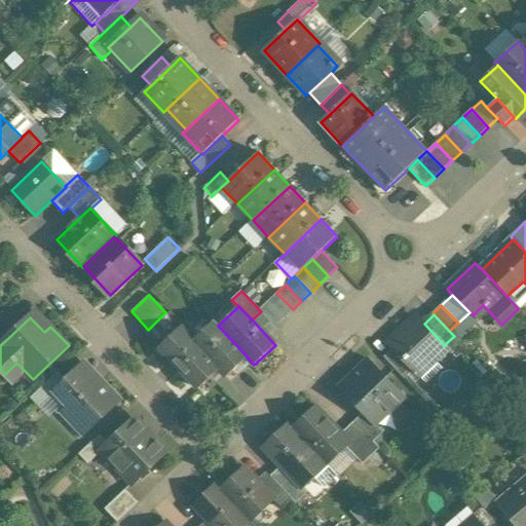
[(424,324),(418,317),(389,344),(392,348),(414,370),(425,381),(428,382),(441,370),(441,367),(434,359),(446,347),(444,345),(424,324)]
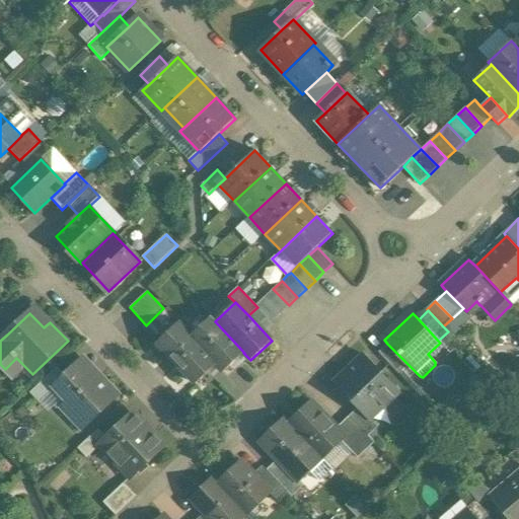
[(244,353),(215,321),(216,320),(211,316),(191,336),(191,337),(217,365),(216,365),(223,372),(243,353),(244,353)]
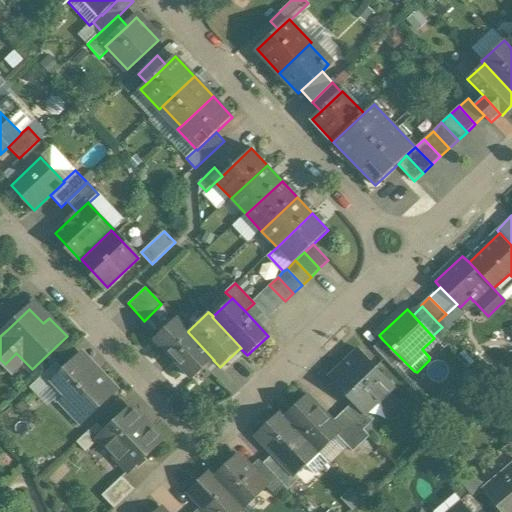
[(188,331),(176,318),(155,338),(193,379),(213,360),(214,360),(188,332),(188,331)]
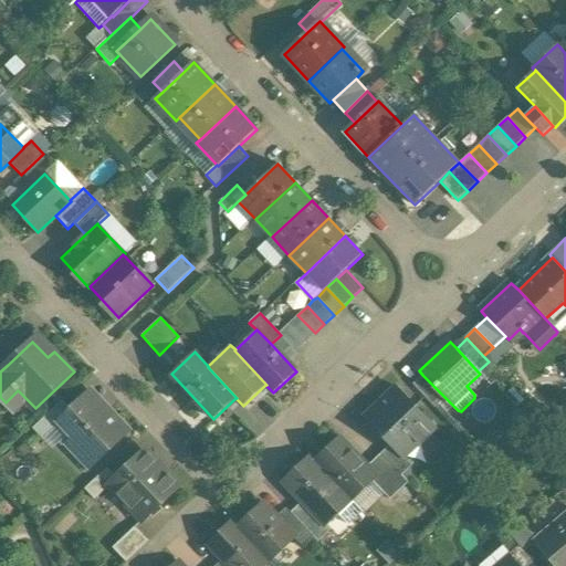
[(446,398),(422,375),(412,385),(436,408),(446,398)]
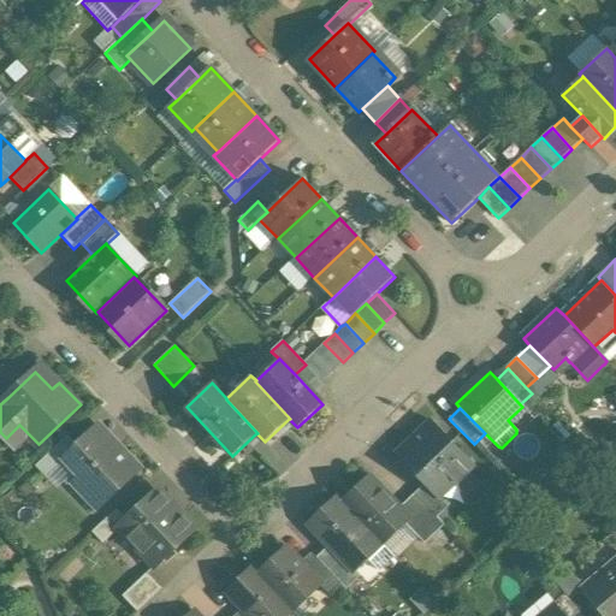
[(474,466),(432,421),(397,454),(425,484),(439,499),(440,498),(474,466)]
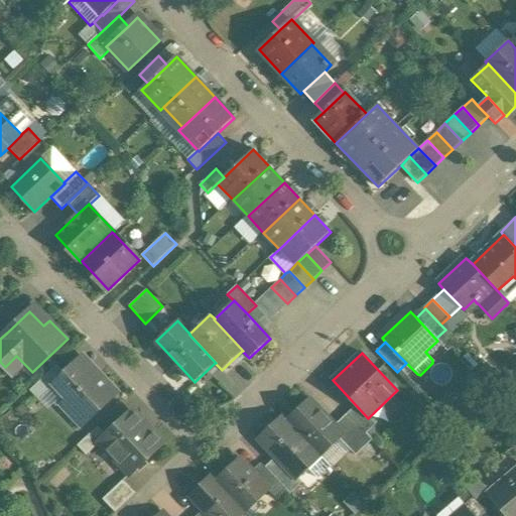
[(66,374),(54,385),(55,386),(70,400),(79,427),(117,391),(84,357),(66,374)]
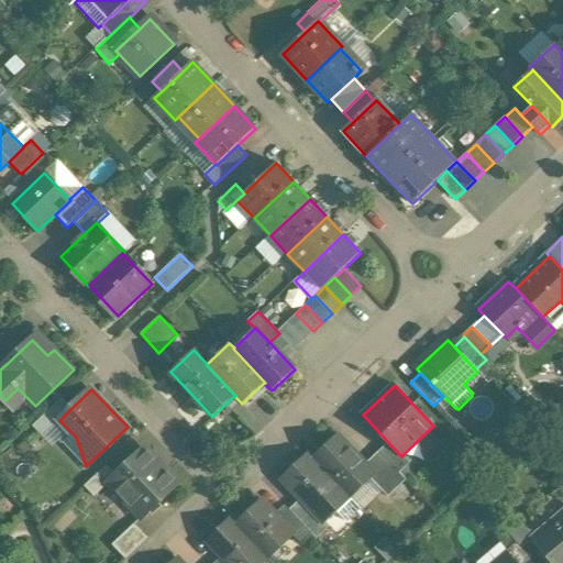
[(63,398),(41,419),(51,430),(61,421),(59,420),(72,408),(63,398)]
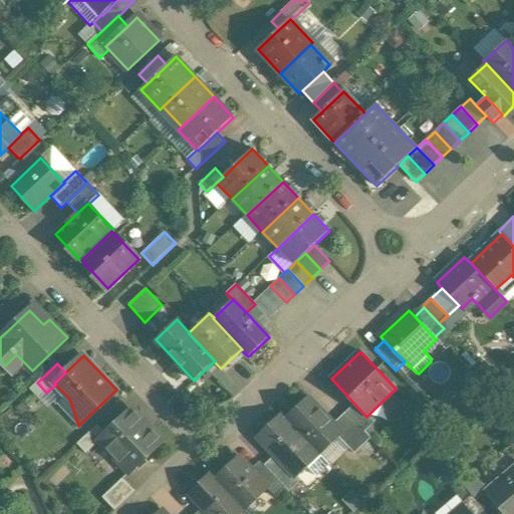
[(334,423),(310,398),(287,420),(317,452),(320,455),(338,437),(343,433),(334,423)]
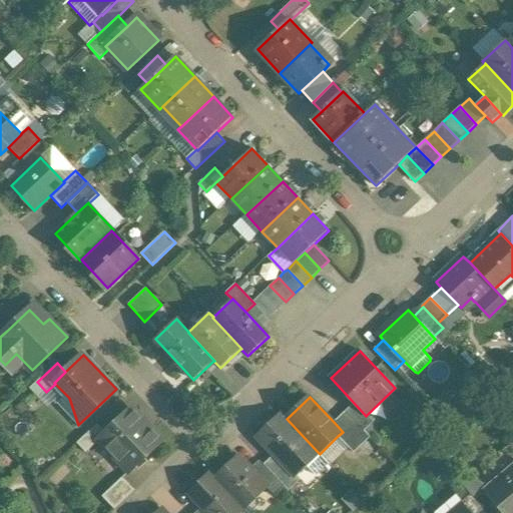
[(366,416),(354,403),(346,411),(364,431),(365,431),(374,422),(367,415),(366,416)]
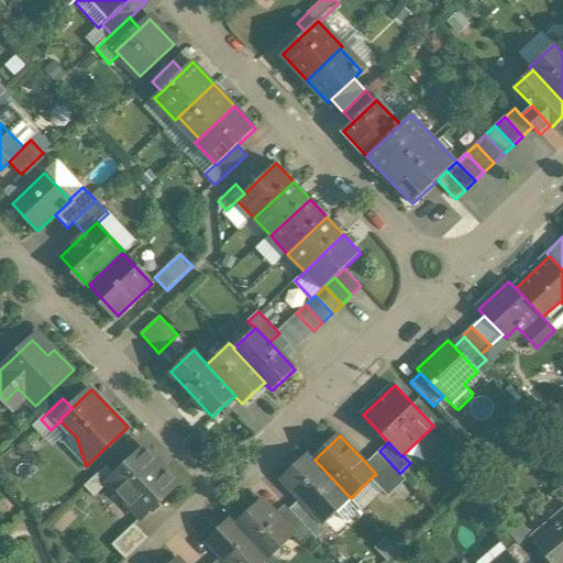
[(116,475),(108,483),(109,484),(141,518),(142,518),(179,483),(156,460),(155,461),(143,449),(116,475)]
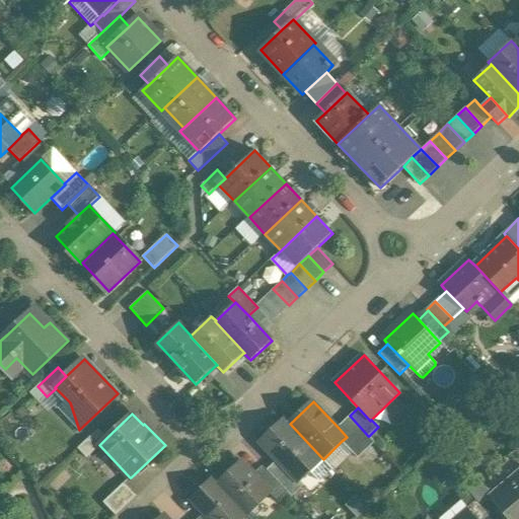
[(368,436),(350,416),(338,427),(347,437),(342,441),(358,458),(375,442),(369,436),(368,436)]
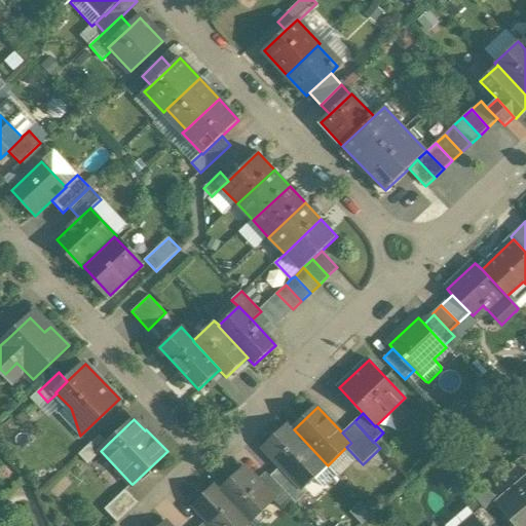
[(294,429),(290,424),(264,449),(280,466),(299,486),(301,485),(325,462),(294,429)]
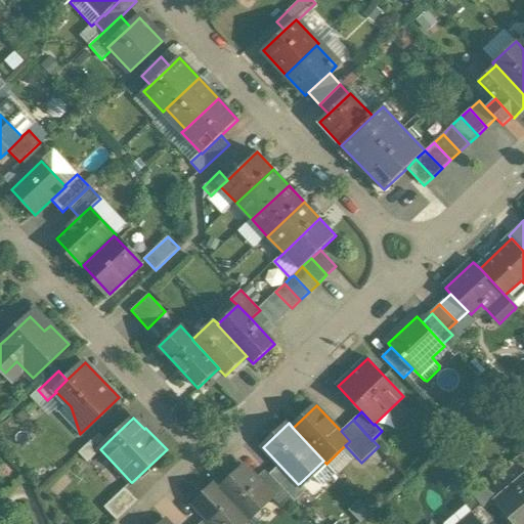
[(99,433),(79,452),(88,463),(101,450),(100,449),(107,442),(99,433)]
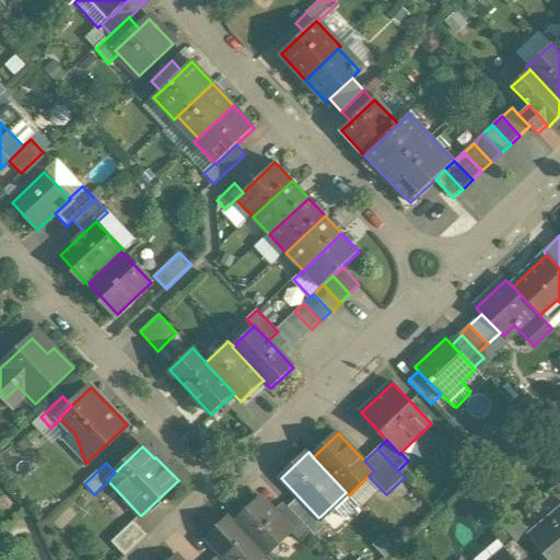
[(318,517),(299,497),(288,508),(311,532),(315,536),(327,524),(321,516),(318,517)]
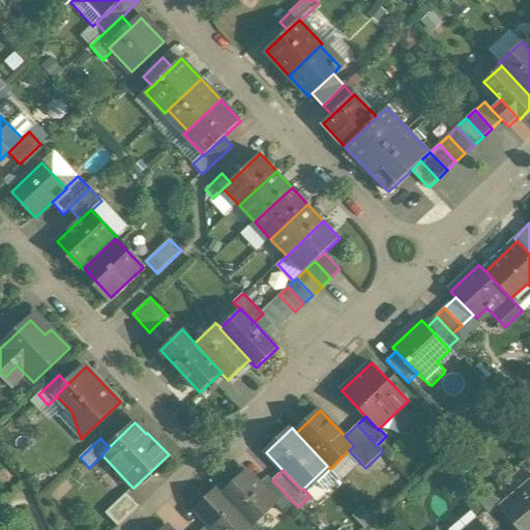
[(259,484),(246,471),(223,494),(253,526),(275,504),(276,503),(259,484)]
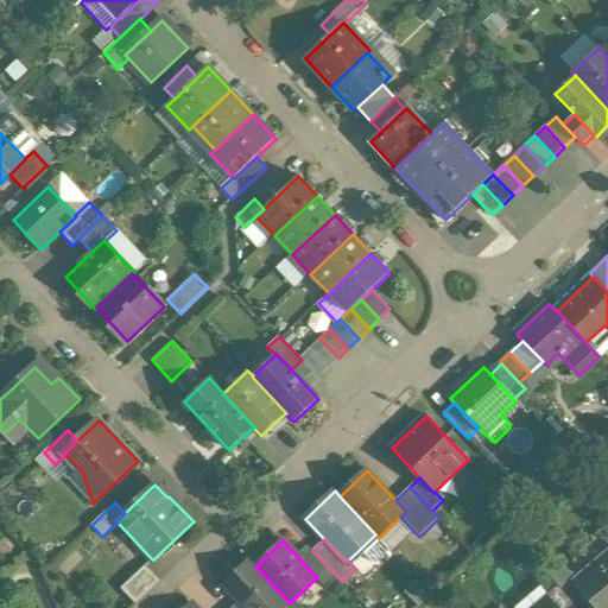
[(308,545),(297,556),(317,577),(316,578),(325,588),(337,577),(312,551),(308,545)]
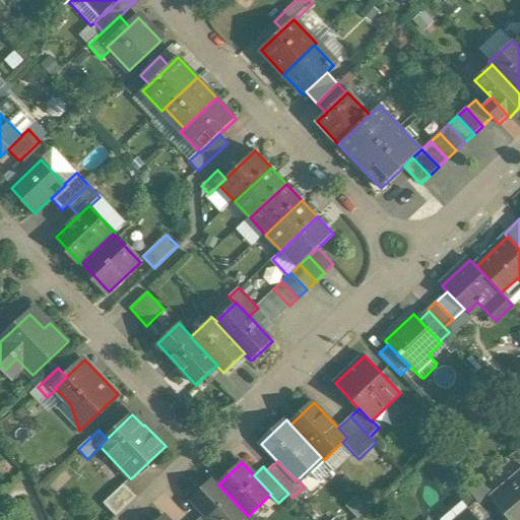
[(519,519),(519,472),(491,498),(509,519),(519,519)]
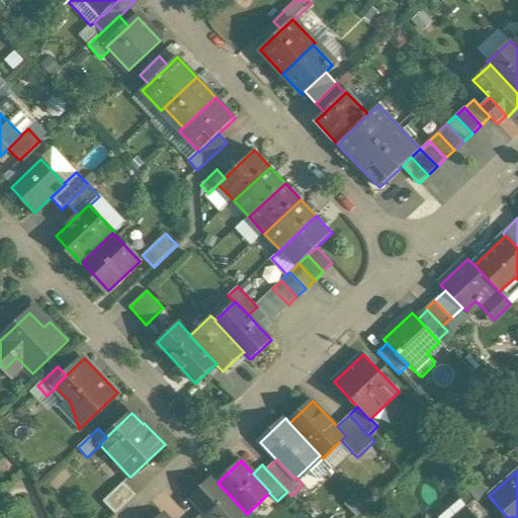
[(130,477),(103,501),(115,514),(137,495),(124,483),(131,477),(130,477)]
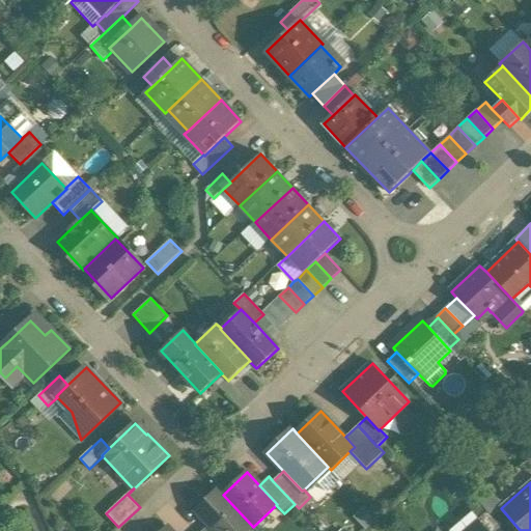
[(223,495),(218,490),(195,511),(208,525),(214,530),(257,530),(253,527),(223,495)]
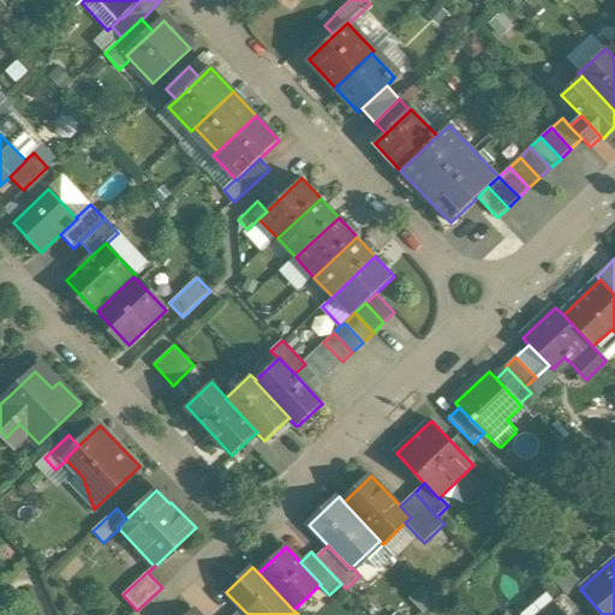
[(554,580),(543,589),(547,593),(554,601),(565,592),(554,580)]
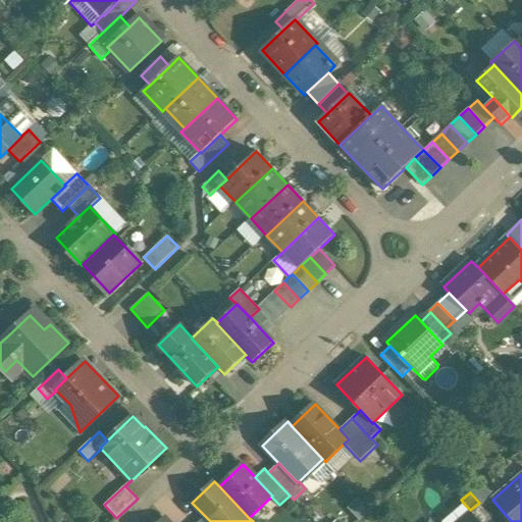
[(496,521),(479,503),(470,510),(470,511),(478,521),(496,521)]
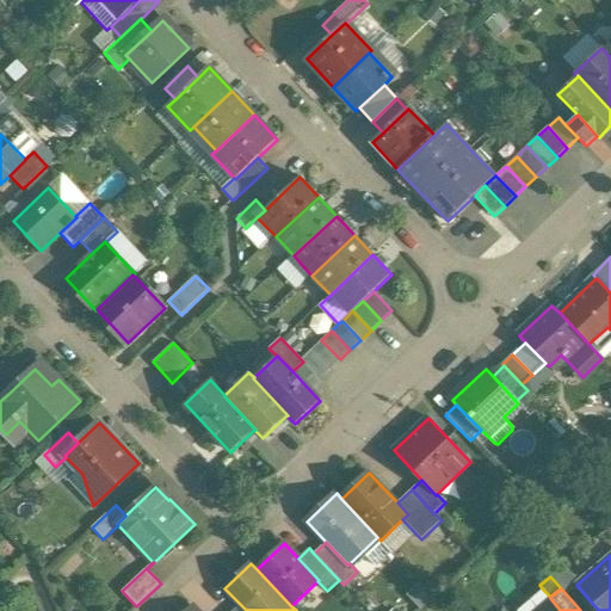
[(560,610),(550,598),(550,597),(543,590),(517,610),(560,610)]
